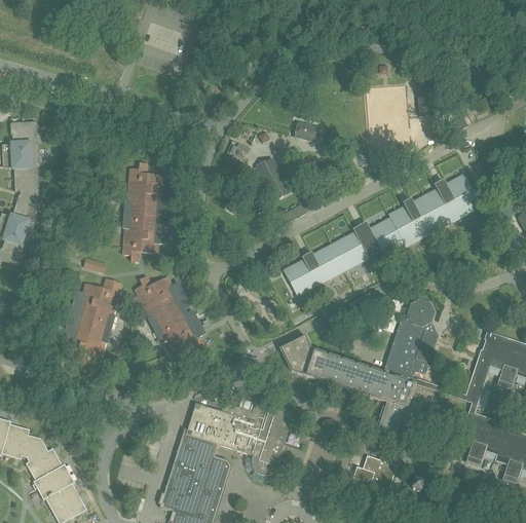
[(434,81),(417,82),(419,115),(436,114),(434,81)]
